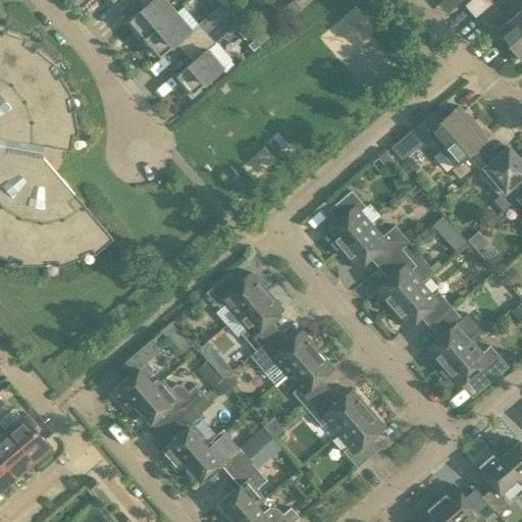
[(143,0),(147,4),(127,20),(132,27),(131,29),(141,41),(174,12),(163,0),(143,0)]
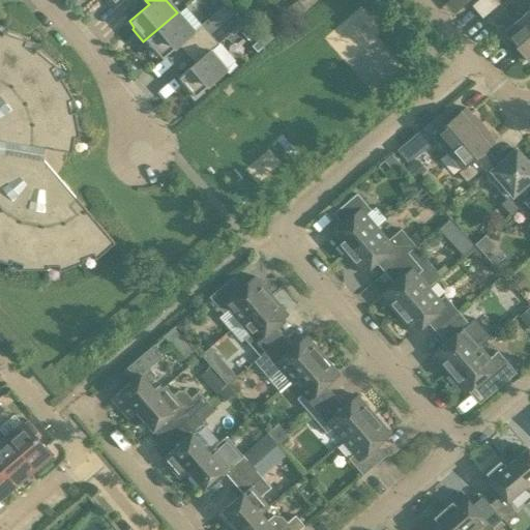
[(296,0),(304,10),(316,0),(296,0)]
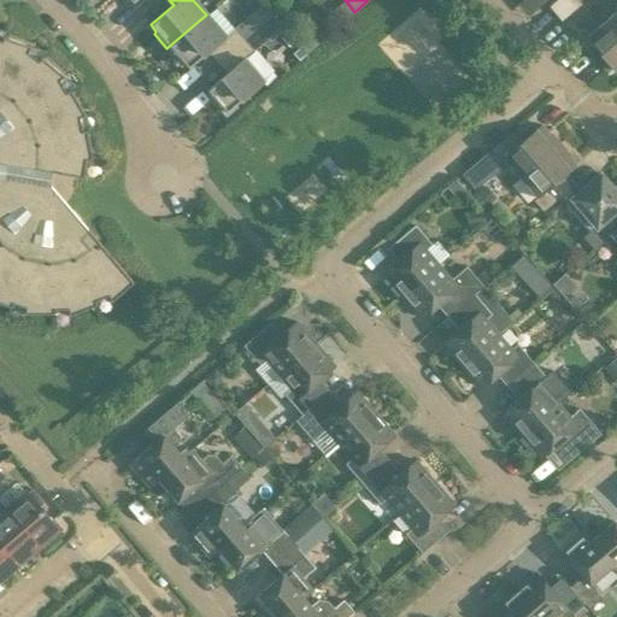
[(577,0),(554,0),(547,7),(559,22),(580,5),(576,1),(577,0)]
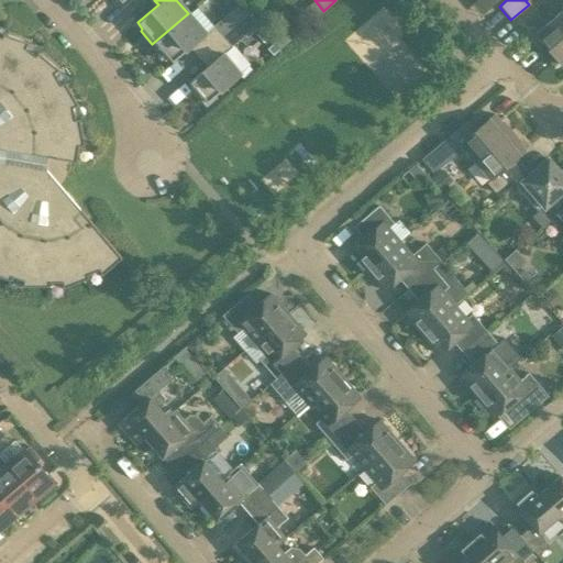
[(562,9),(551,20),(562,33),(562,9)]
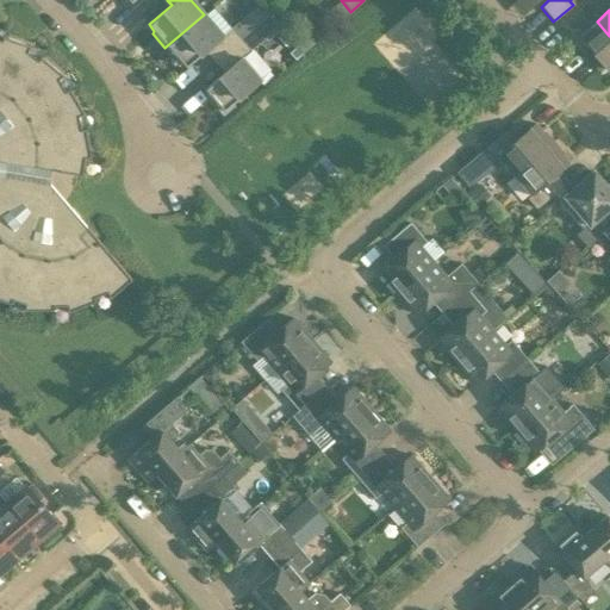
[(207,48),(217,58),(240,39),(230,27),(222,36),(204,14),(165,48),(176,62),(179,60),(185,67),(207,48)]
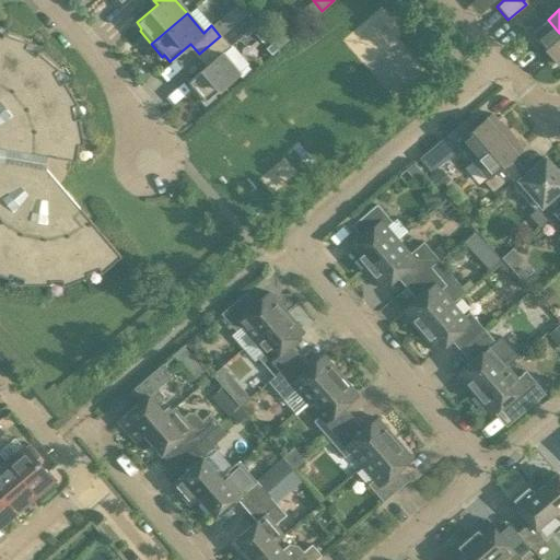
[(555,65),(559,59),(559,33),(548,20),(531,35),(555,65)]
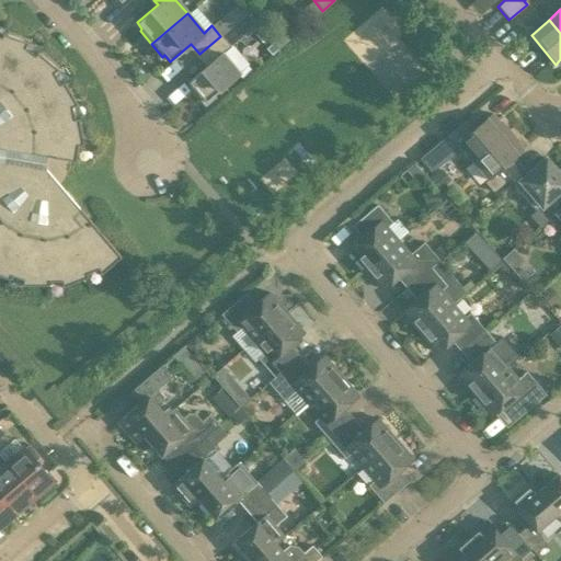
[(0,275),(20,282),(20,284),(60,284),(60,285),(98,272),(99,273),(119,255),(45,168),(47,156),(78,161),(80,145),(82,145),(75,105),(77,104),(56,70),(57,69),(26,43),(27,42),(0,32),(0,275)]
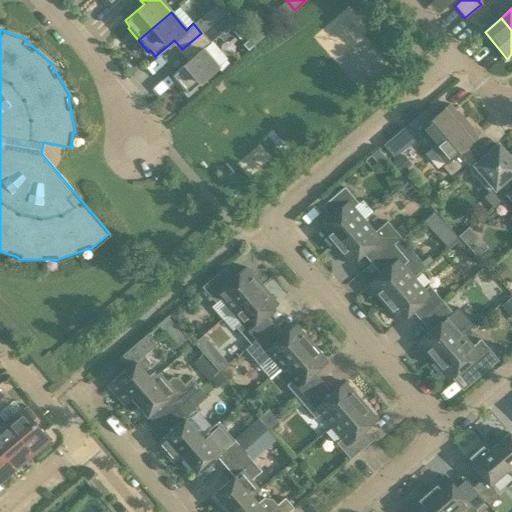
[(225,60),(201,33),(182,49),(190,58),(171,75),(176,81),(175,82),(185,95),(225,60)]
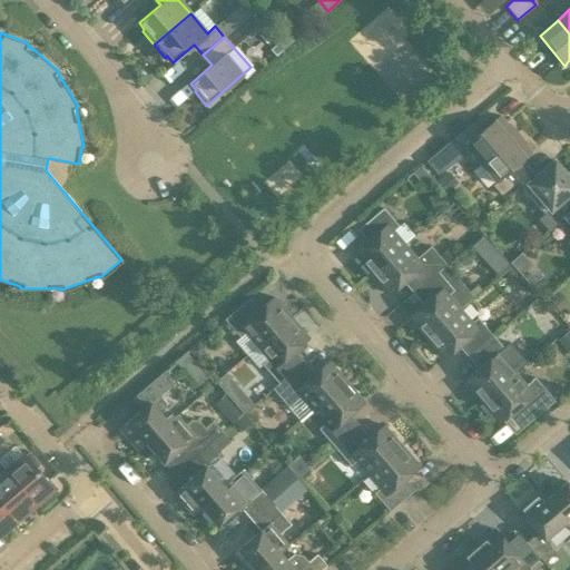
[(463,146),(479,164),(510,137),(502,128),(500,128),(493,120),(480,131),(472,121),(451,139),(460,149),(463,146)]
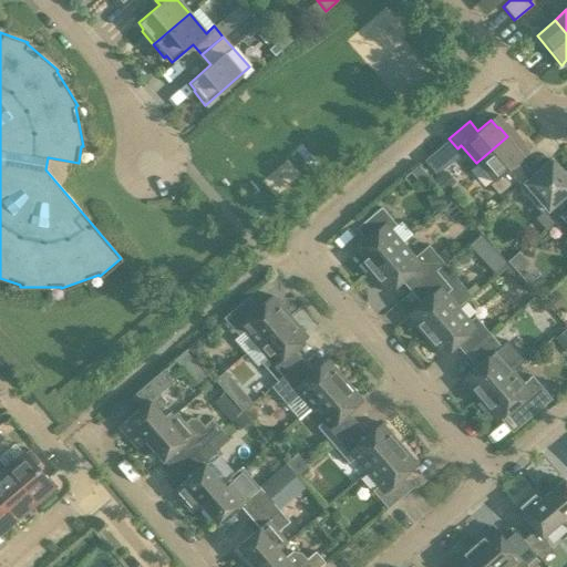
[(515,146),(507,136),(476,163),(492,182),(488,184),(497,194),(517,177),(509,167),(522,156),(515,148),(515,146)]
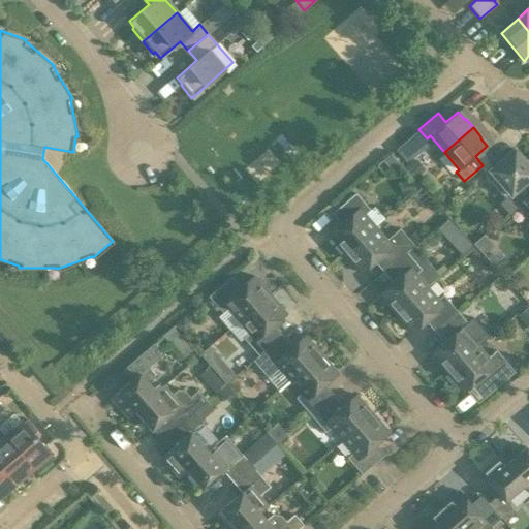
[(499,204),(508,214),(528,195),(528,166),(514,149),(488,170),(509,194),(499,204)]
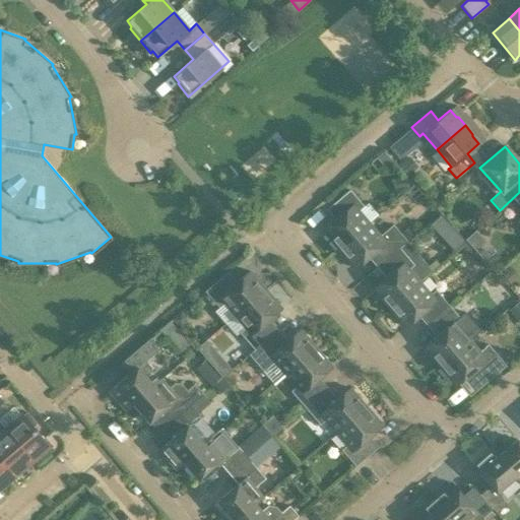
[(409,154),(397,165),(407,175),(417,166),(409,154)]
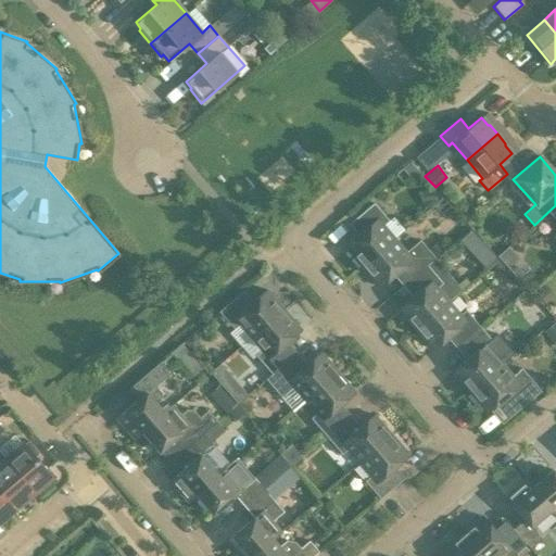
[(434,188),(419,192),(421,204),(437,202),(434,188)]
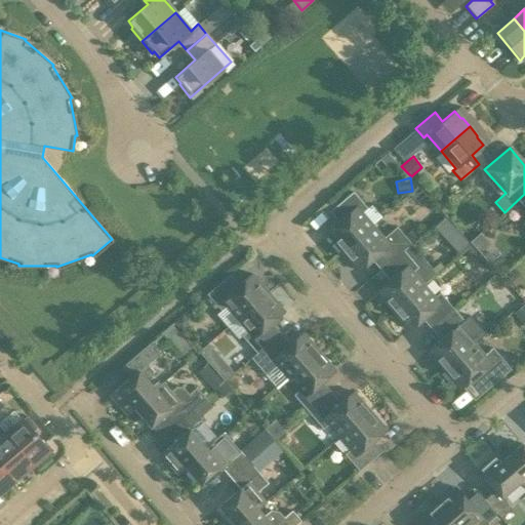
[(325,233),(340,252),(372,226),(361,212),(366,208),(352,192),(332,208),(341,219),(325,233)]
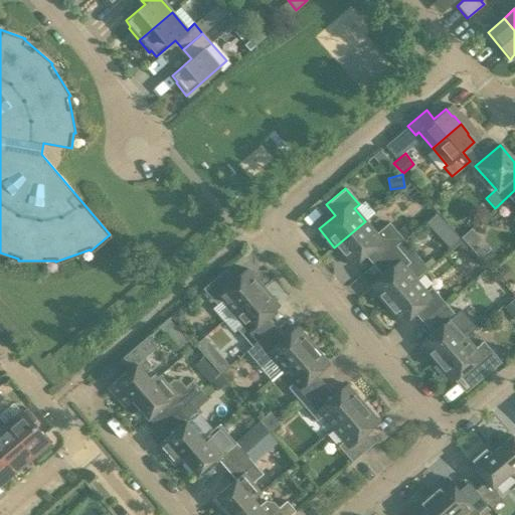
[(514,216),(512,219),(514,222),(514,190),(495,208),(509,196),(514,202),(514,216)]
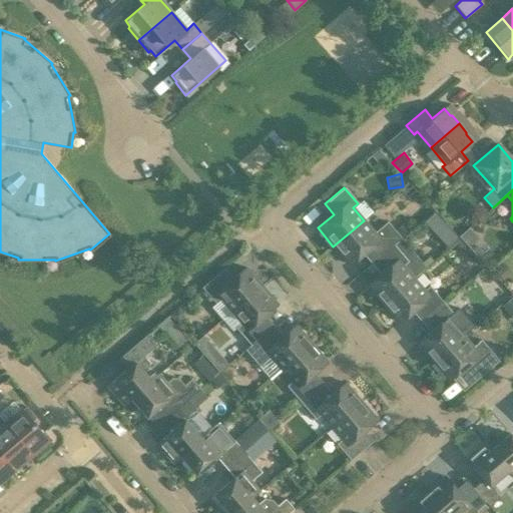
[(435,210),(424,220),(448,246),(458,236),(435,210)]
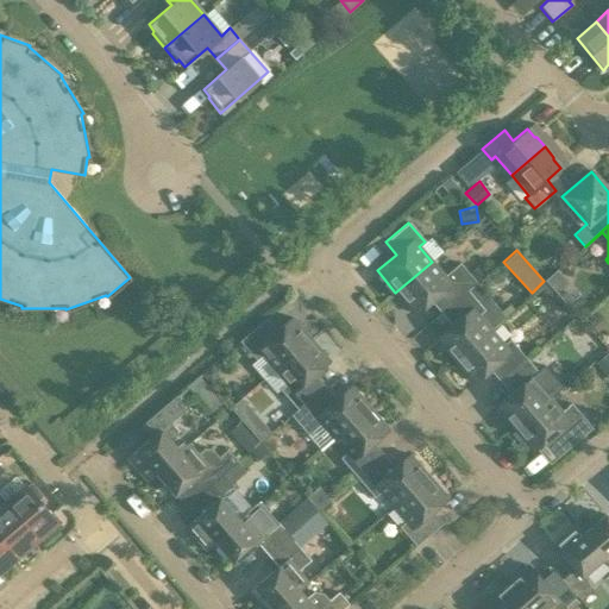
[(433,297),(444,311),(466,290),(476,283),(459,263),(444,276),(432,262),(395,293),(414,314),(433,297)]
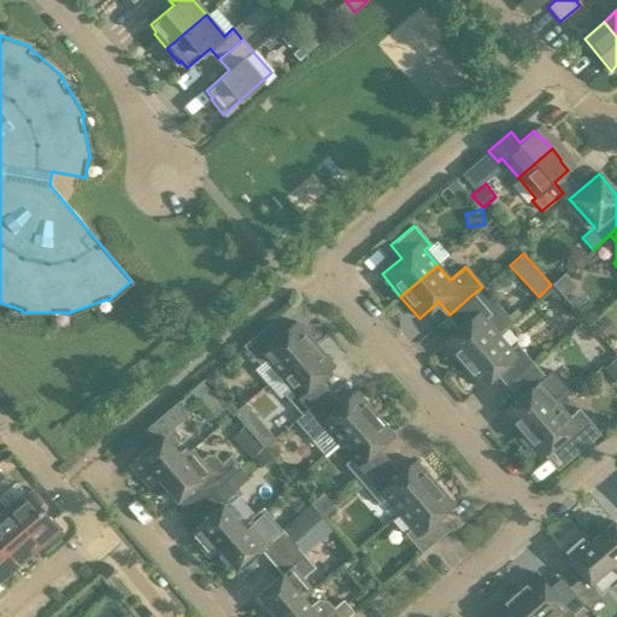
[(564,272),(552,282),(574,309),(586,297),(564,272)]
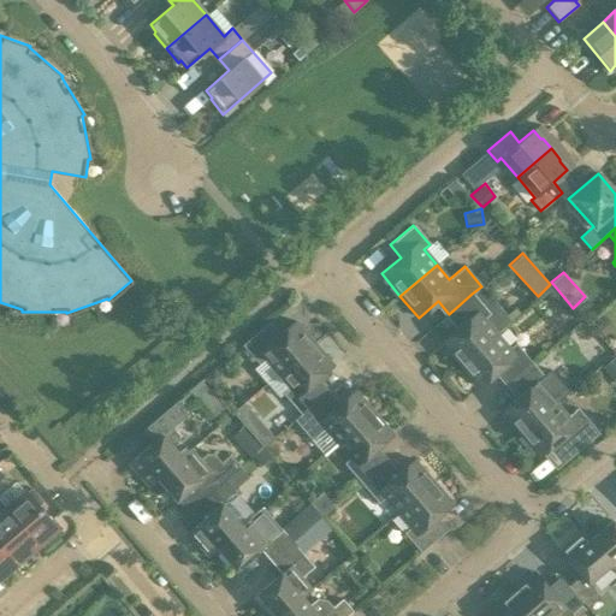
[(460,365),(496,333),(510,321),(481,286),(472,294),(449,314),(460,326),(455,331),(440,343),(460,365)]
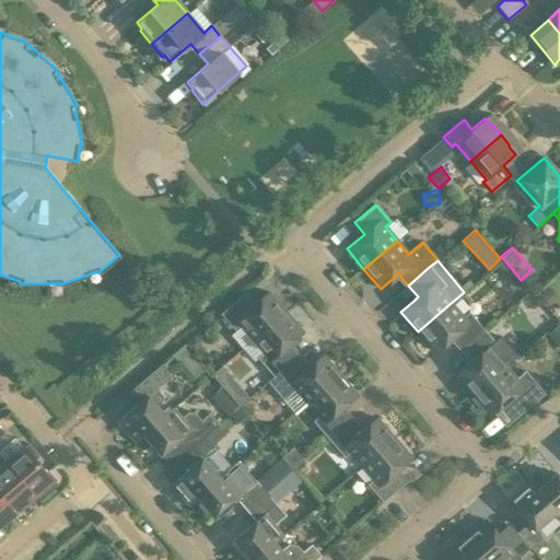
[(549,287),(540,295),(549,306),(559,296),(549,287)]
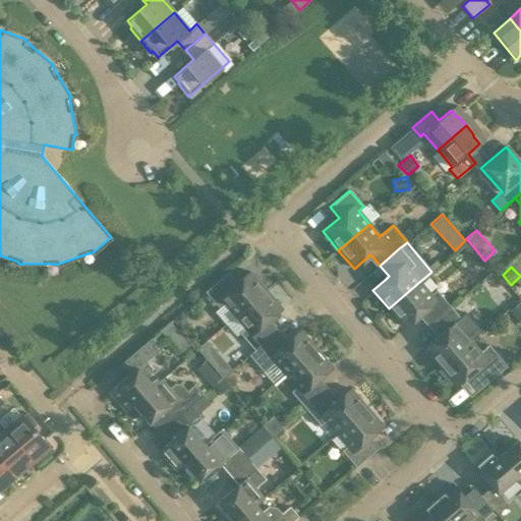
[(224,304),(234,316),(265,290),(249,272),(233,286),(224,275),(205,292),(219,308),(224,304)]
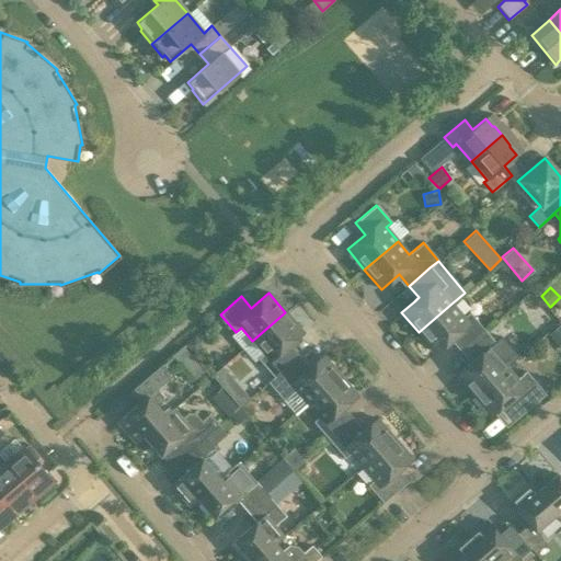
[(464,318),(451,304),(419,332),(435,352),(453,338),(464,348),(484,331),(469,312),(464,318)]
